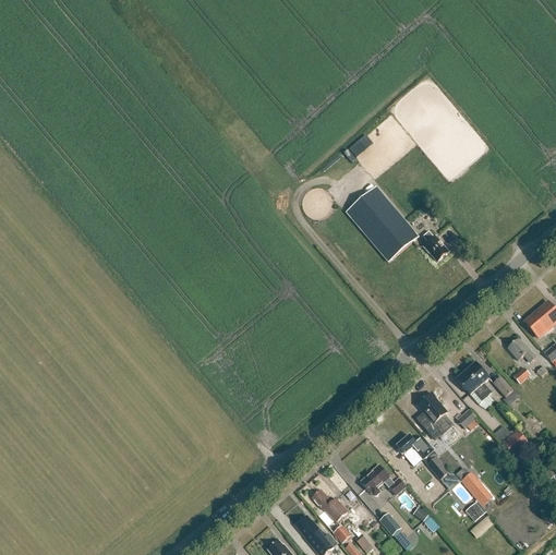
[(353,155),(370,141),(363,132),(347,146),(353,155)]
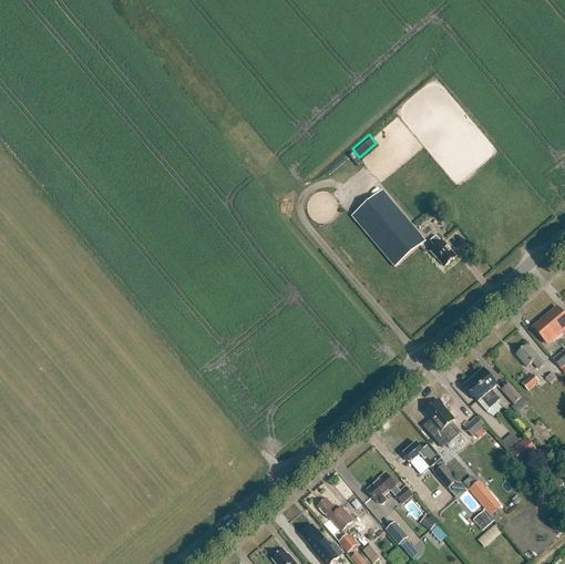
[(393,265),(421,242),(414,234),(417,232),(380,188),(350,215),(393,265)]
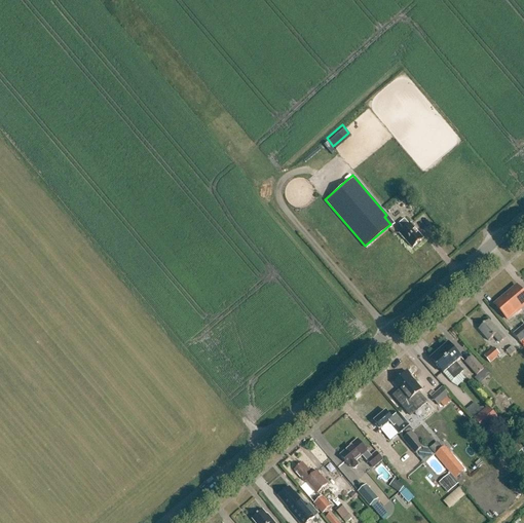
[(403,237),(410,246),(421,236),(414,228),(415,227),(410,221),(408,223),(403,217),(397,222),(402,228),(398,231),(403,237)]
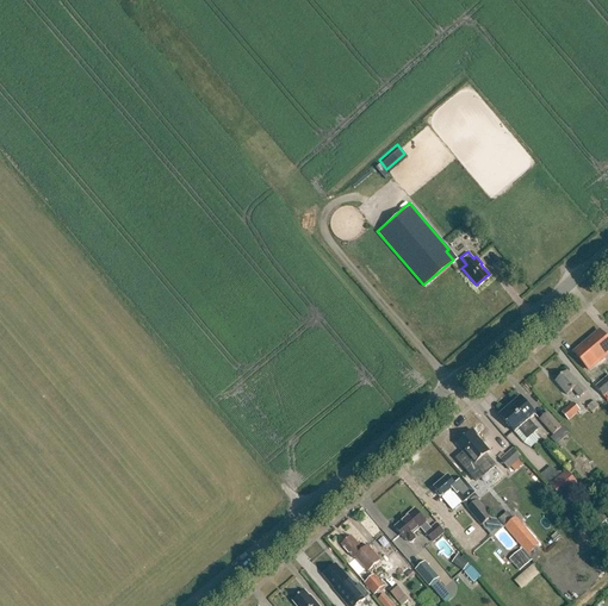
[(581,343),(571,350),(587,368),(596,360),(596,358),(602,354),(607,349),(607,341),(597,329),(581,343)]
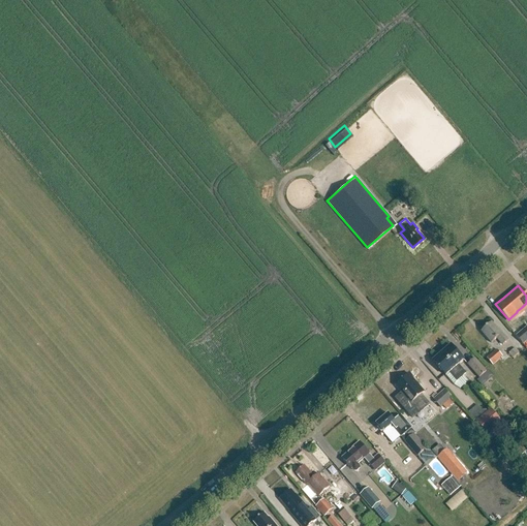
[(495,336),(500,343),(506,338),(495,325),(494,326),(490,320),(479,329),(490,341),(495,336)]
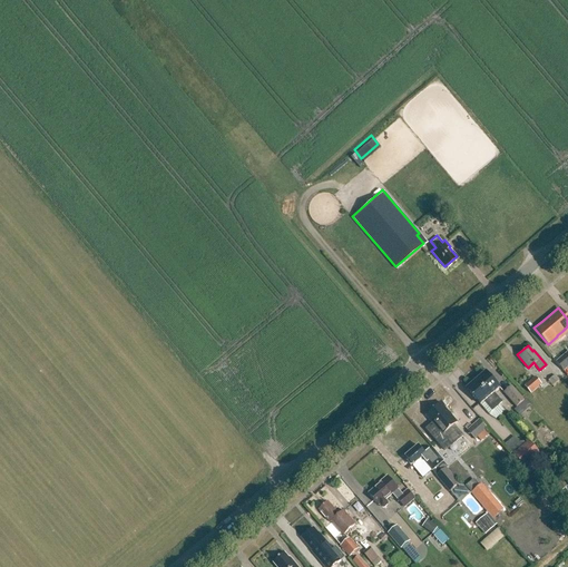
[(555,360),(562,368),(567,362),(567,349),(555,360)]
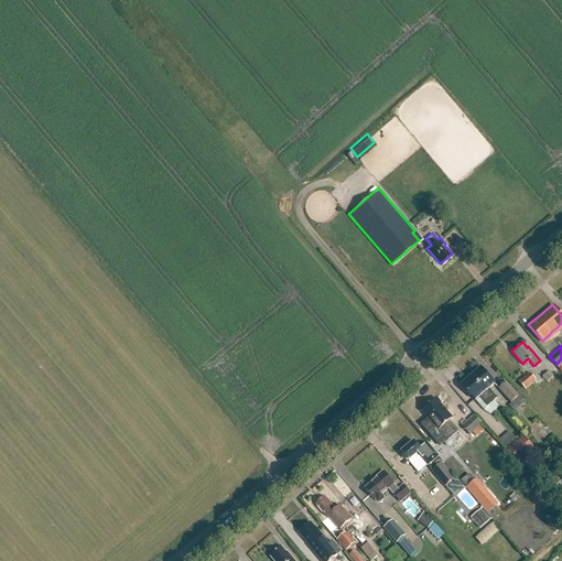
[(479,366),(469,374),(487,395),(492,399),(495,396),(487,387),(493,381),(479,366)]
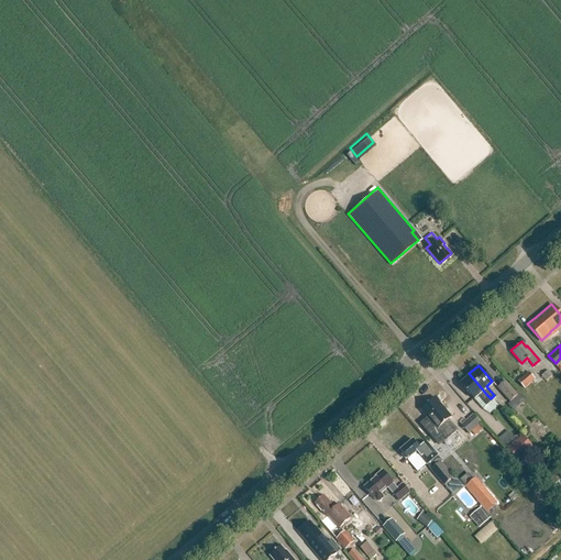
[(540,373),(545,379),(551,373),(547,368),(540,373)]
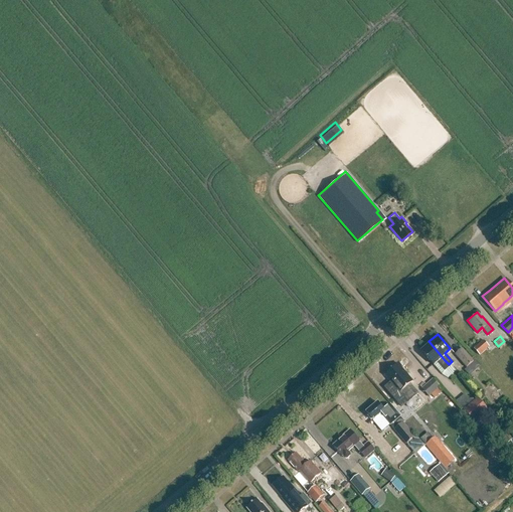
[(473,346),(478,353),(488,344),(482,338),(473,346)]
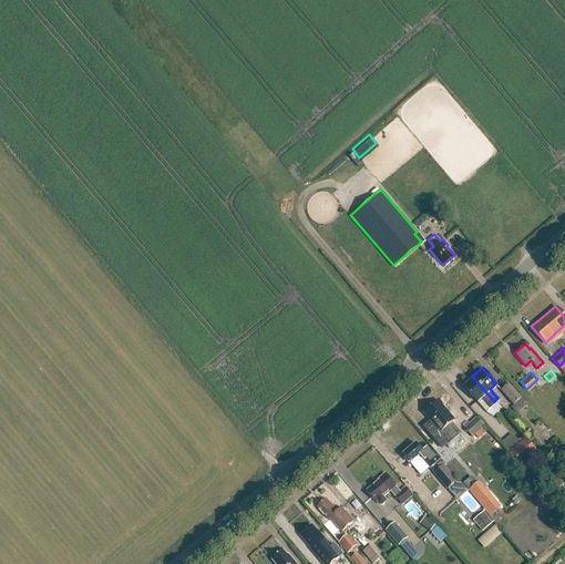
[(472,376),(462,385),(476,400),(480,397),(488,407),(492,403),(488,399),(490,397),(472,376)]
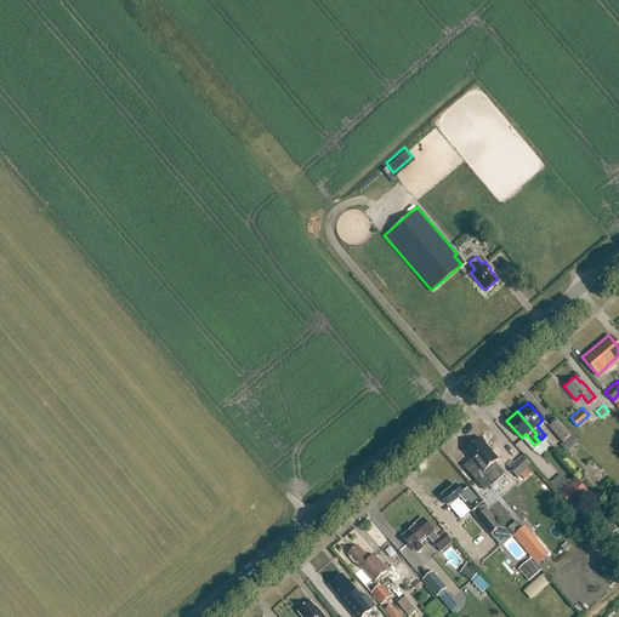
[(555,418),(547,426),(560,440),(567,433),(555,418)]
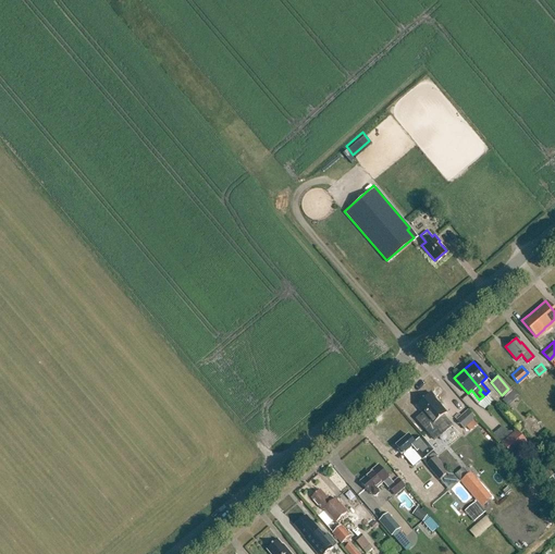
[(429,392),(415,403),(431,421),(444,410),(429,392)]
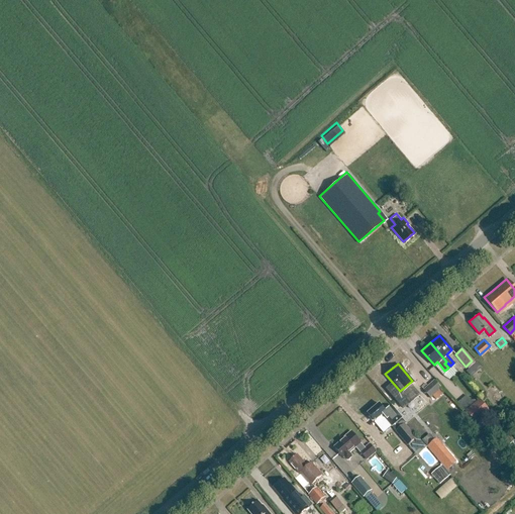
[(422,388),(429,396),(440,386),(433,379),(422,388)]
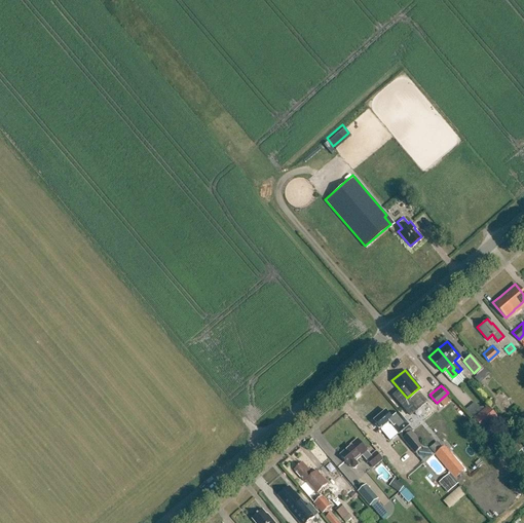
[(464,407),(484,430),(498,416),(487,404),(484,406),(483,405),(478,405),(474,400),(464,407)]
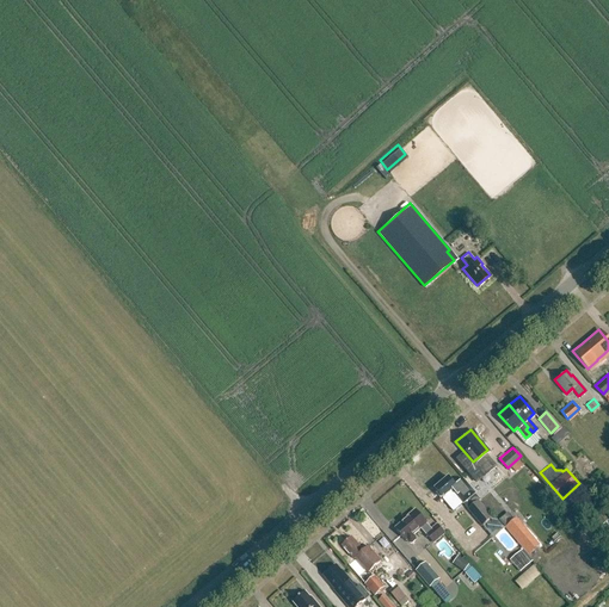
[(447,475),(432,487),(441,496),(450,488),(461,501),(466,507),(478,496),(473,491),(461,477),(454,483),(447,475)]
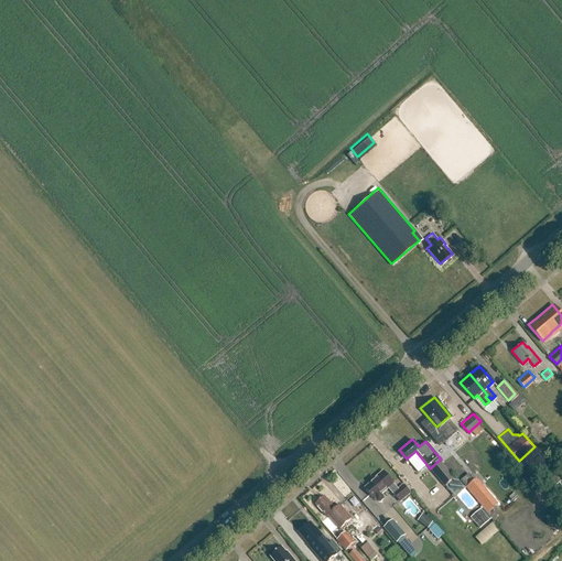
[(551,450),(555,455),(561,449),(561,445),(559,443),(551,450)]
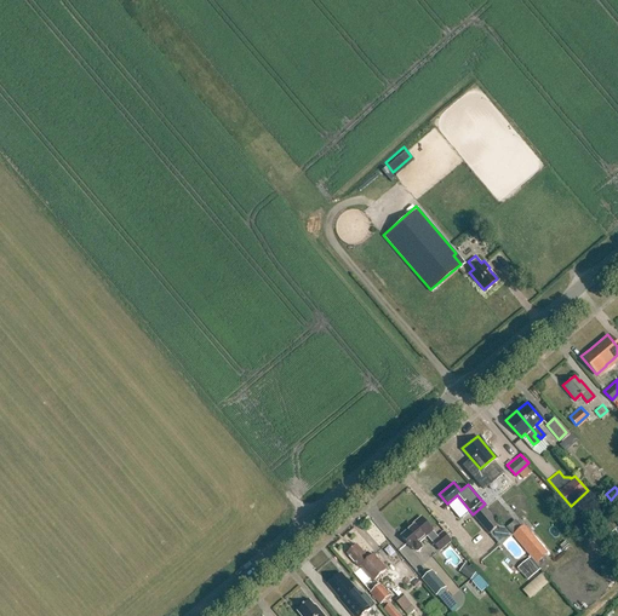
[(548,489),(539,496),(545,501),(553,494),(548,489)]
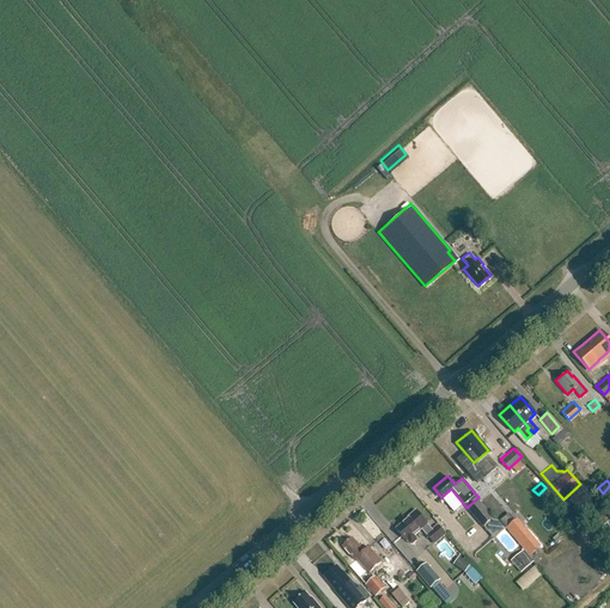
[(479,497),(467,508),(481,524),(493,514),(479,497)]
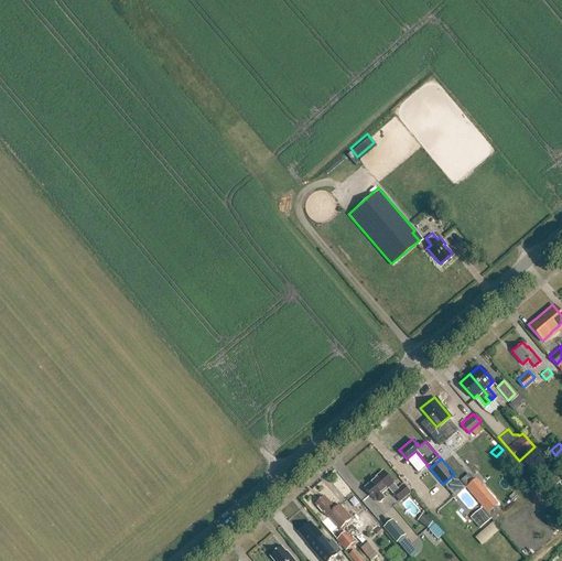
[(376,499),(378,499),(381,497),(381,495),(379,493),(387,485),(399,499),(410,489),(402,481),(396,486),(392,482),(381,468),(371,477),(373,478),(364,486),(373,497),(374,497),(376,499)]
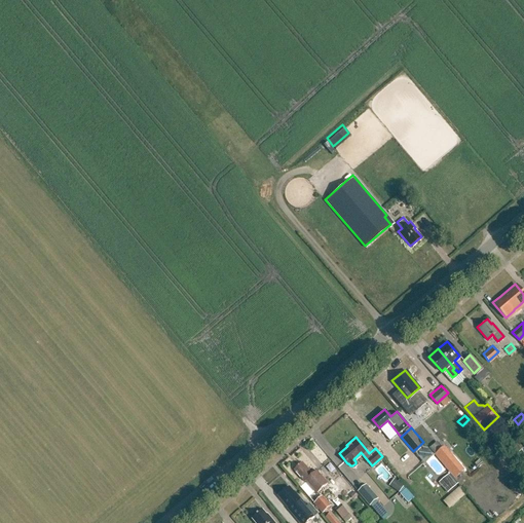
[(508,442),(516,452),(522,447),(514,437),(508,442)]
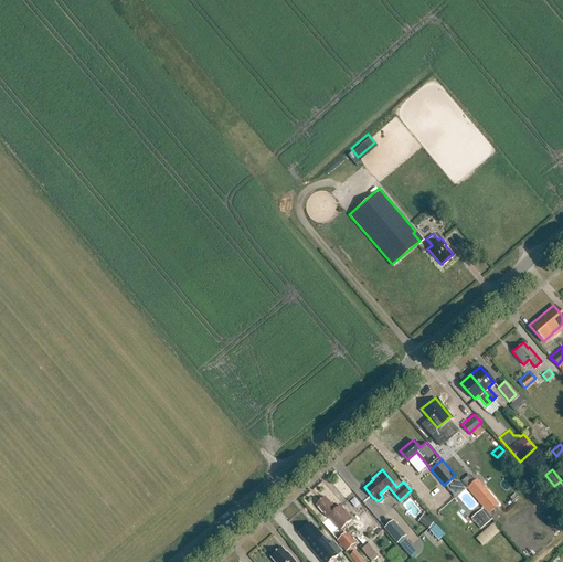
[(485,511),(497,502),(476,475),(464,485),(485,511)]
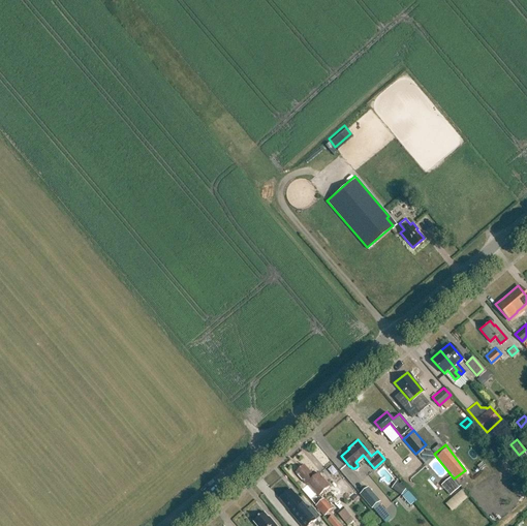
[(306,482),(317,494),(329,484),(317,471),(313,474),(303,463),(293,470),(305,483),(306,482)]
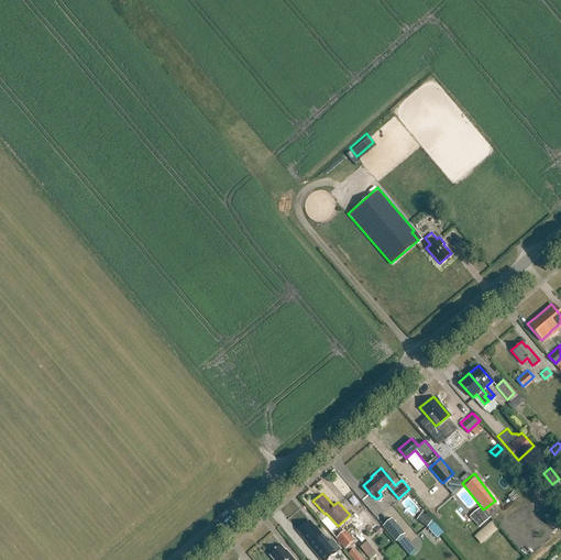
[(488,516),(480,505),(468,515),(476,526),(488,516)]
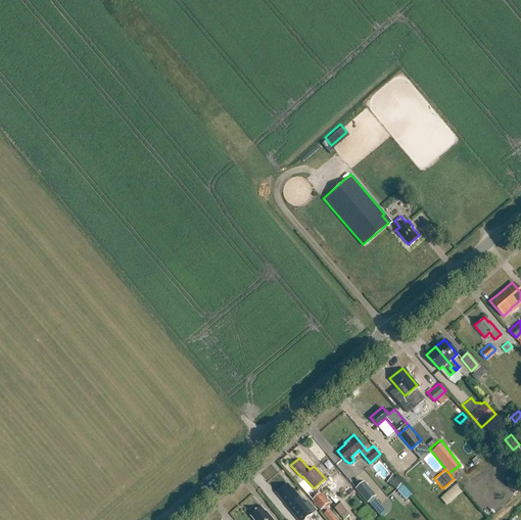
[(390,474),(385,481),(394,487),(399,481),(390,474)]
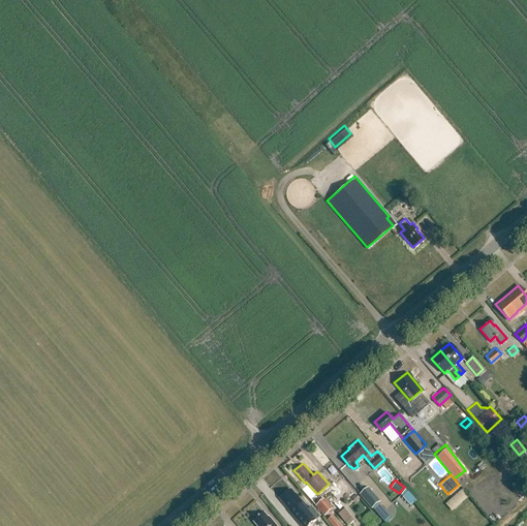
[(359,493),(371,506),(379,499),(367,485),(359,493)]
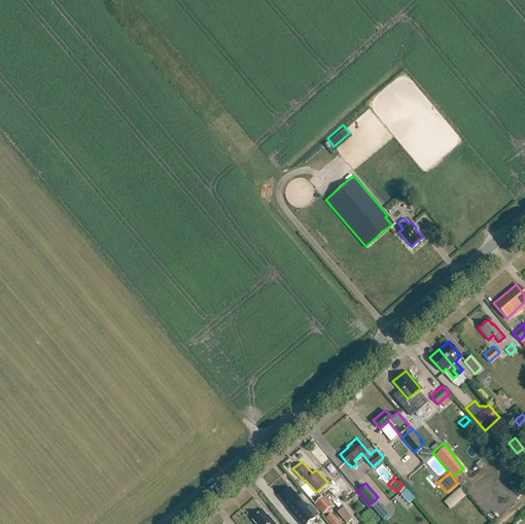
[(457,485),(442,499),(448,507),(464,492),(457,485)]
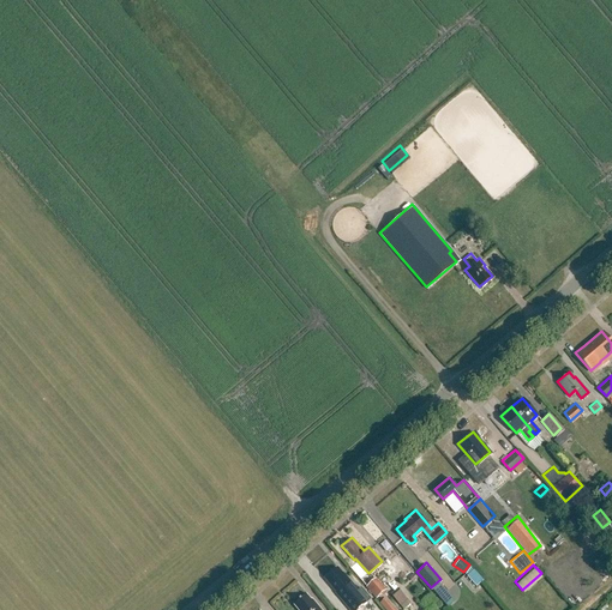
[(334,590),(343,601),(351,609),(353,609),(360,605),(369,597),(359,586),(357,589),(342,572),(341,572),(336,566),(323,577),(335,590),(334,590)]
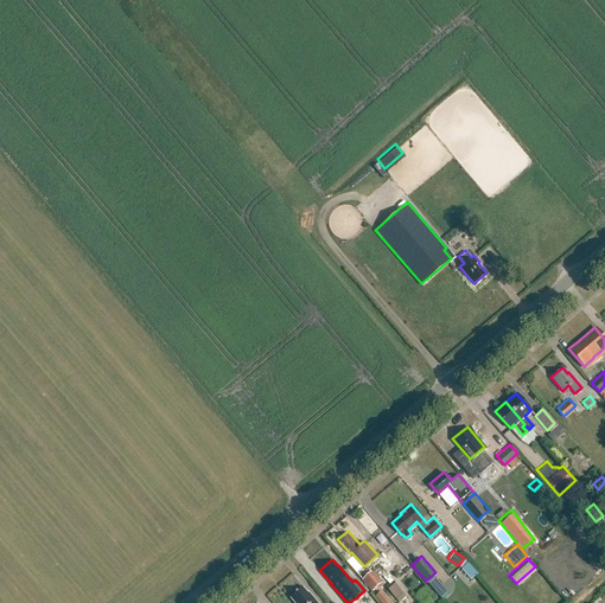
[(476,571),(466,560),(460,566),(469,577),(476,571)]
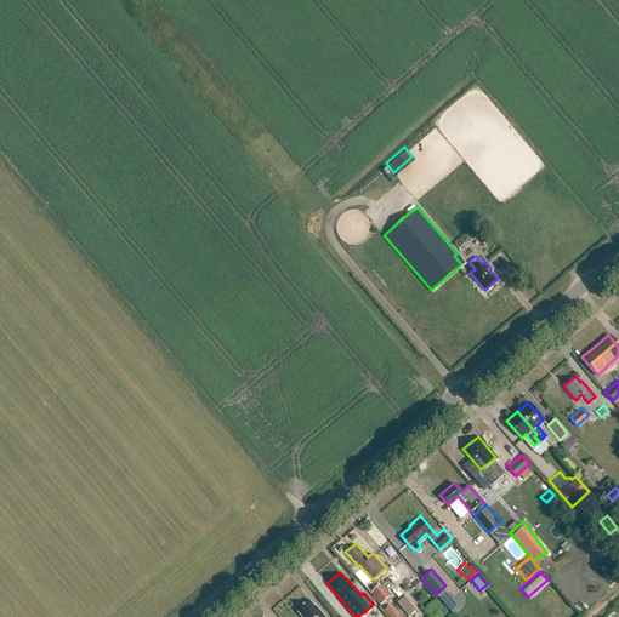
[(379,582),(369,590),(379,603),(388,594),(379,582)]
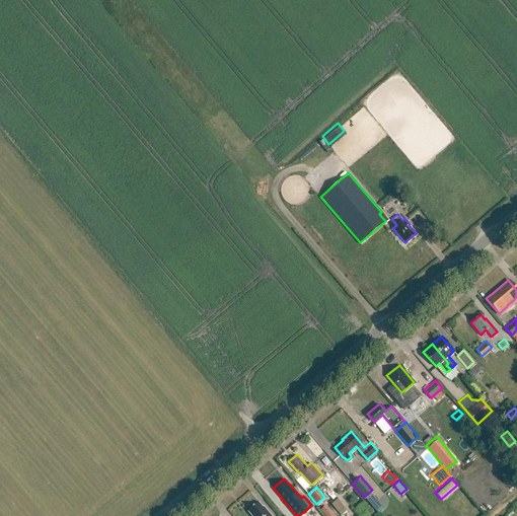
[(342,504),(335,496),(327,501),(336,510),(342,504)]
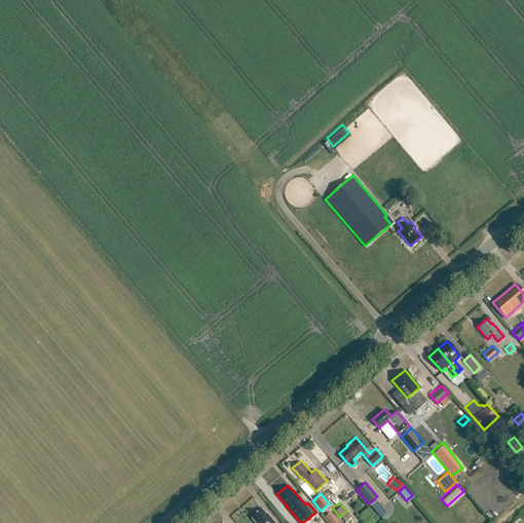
[(274,522),(266,512),(265,513),(261,508),(250,517),(255,522),(274,522)]
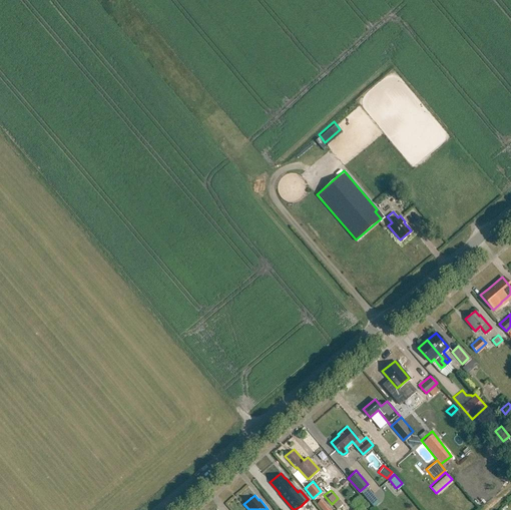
[(315,502),(322,509),(330,509),(320,498),(315,502)]
